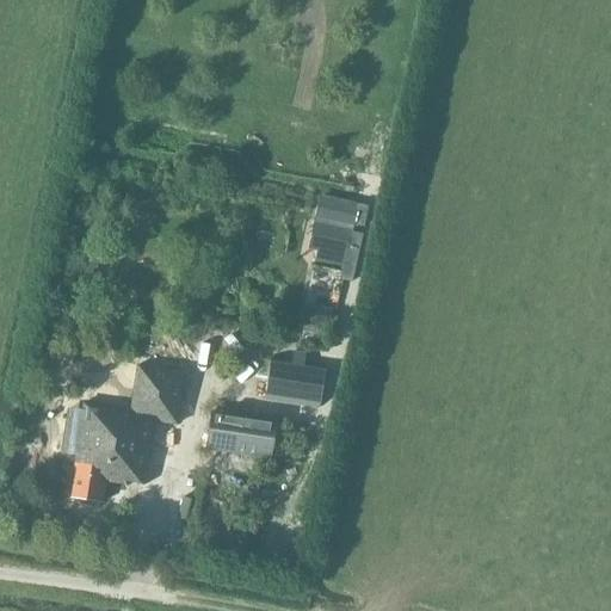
[(329,198),(316,260),(344,265),(340,279),(352,282),(363,234),(352,232),(358,204),(329,198)]
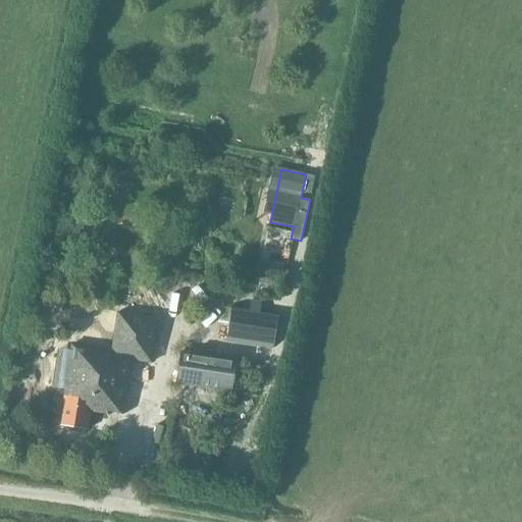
[(260,285),(276,290),(279,272),(263,269),(260,285)]
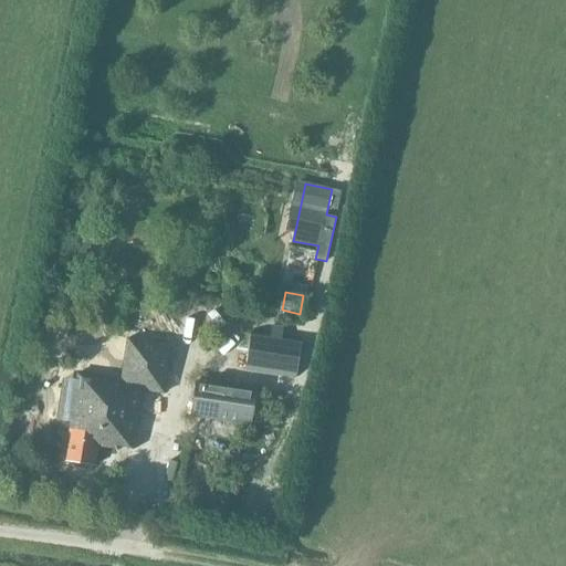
[(252,331),(245,369),(268,373),(296,377),(302,338),(282,336),(283,327),(272,325),(271,334),(252,331)]
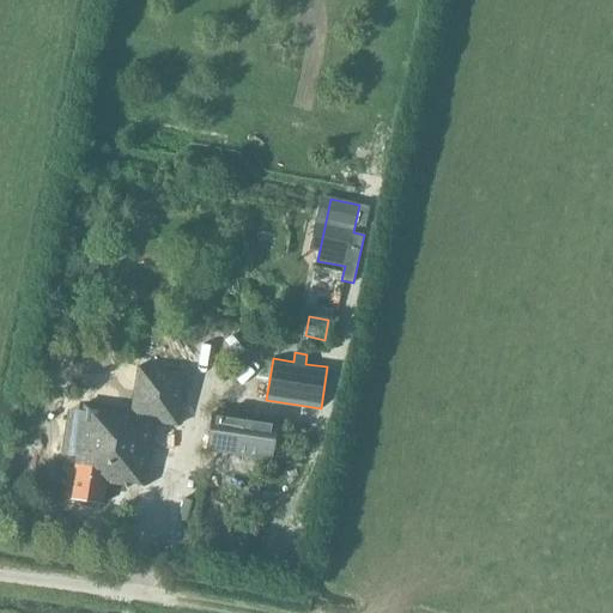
[(65,478),(62,498),(93,503),(97,481),(115,485),(116,481),(135,484),(140,447),(164,450),(175,372),(128,365),(121,411),(74,404),(64,477),(65,478)]
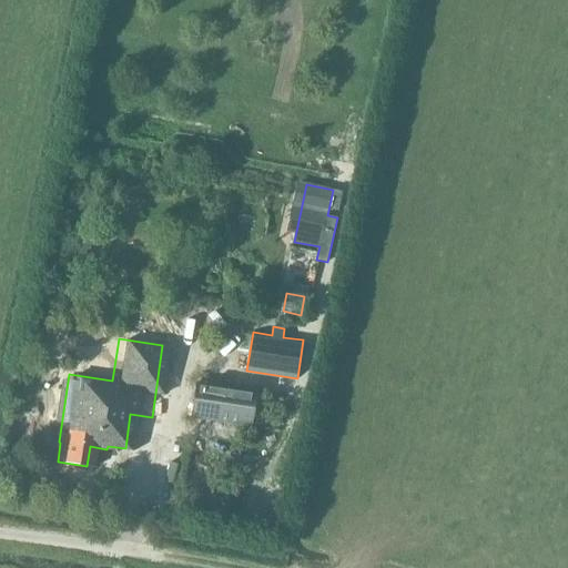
[(198,383),(192,416),(252,425),(256,392),(198,383)]
